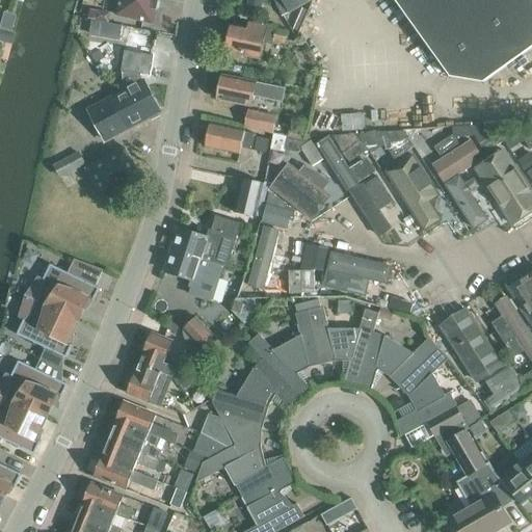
[(120,0),(116,16),(153,24),(158,0),(120,0)]
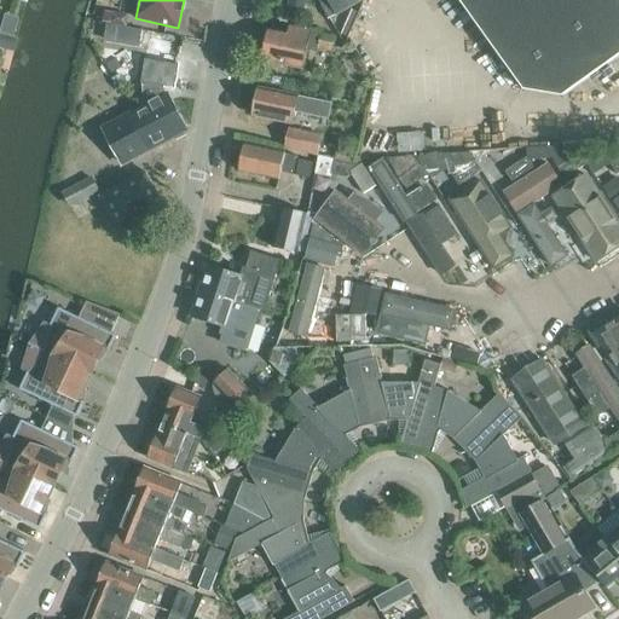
[(289,0),(287,13),(301,16),(304,0),(289,0)]
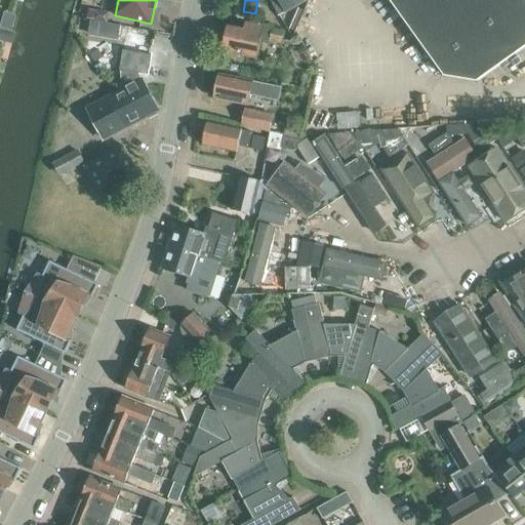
[(272,0),(278,14),(311,0),(272,0)]
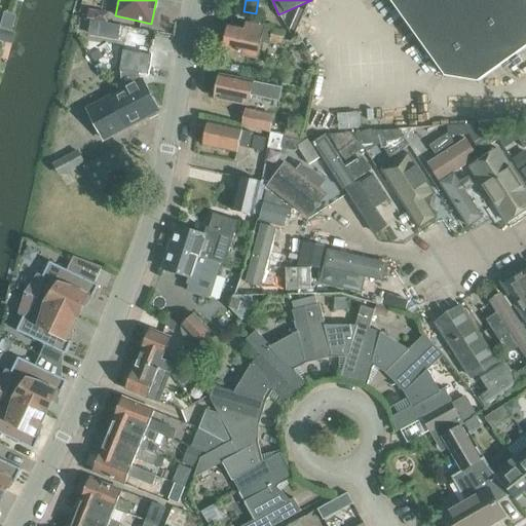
[(525,0),(390,0),(445,76),(478,81),(493,70),(525,46),(525,0)]
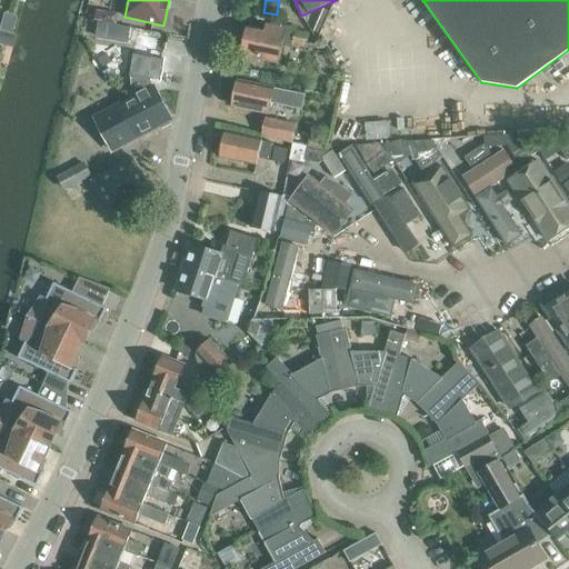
[(0,41),(11,45),(19,16),(3,11),(0,26),(0,41)]
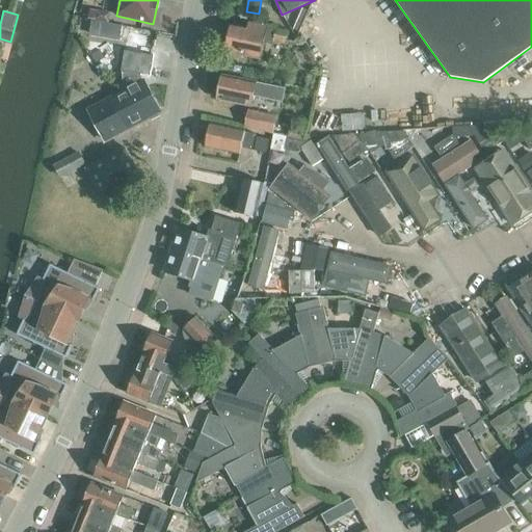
[(108,23),(110,14),(97,10),(95,20),(108,23)]
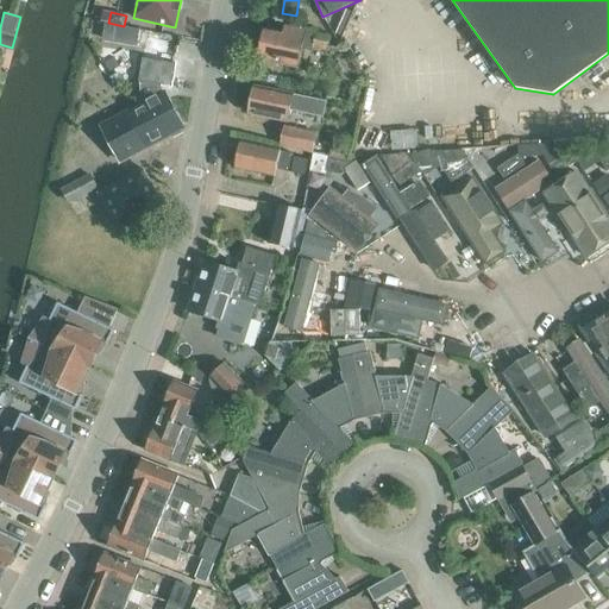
[(326,52),(330,37),(284,27),(283,33),(264,29),(258,60),(297,68),(302,48),(312,50),(312,49),(326,52)]
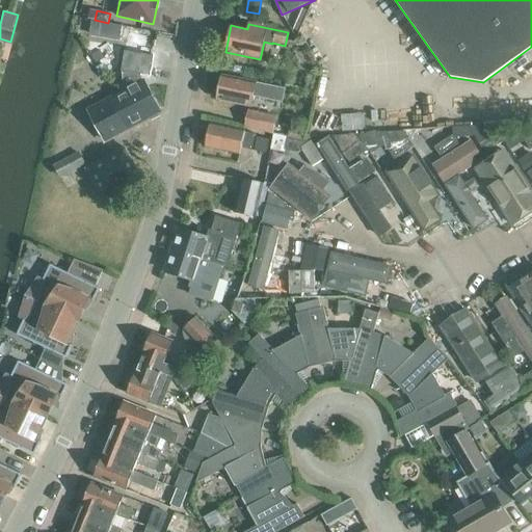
[(128,32),(125,50),(151,55),(152,50),(154,37),(128,32)]
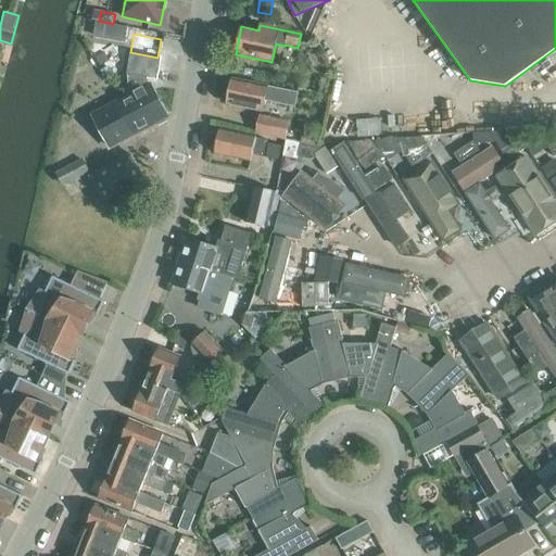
[(156,79),(160,59),(130,52),(126,74),(129,98),(93,116),(109,147),(153,124),(153,125),(158,127),(166,122),(167,117),(152,88),(147,79),(147,78),(156,79)]
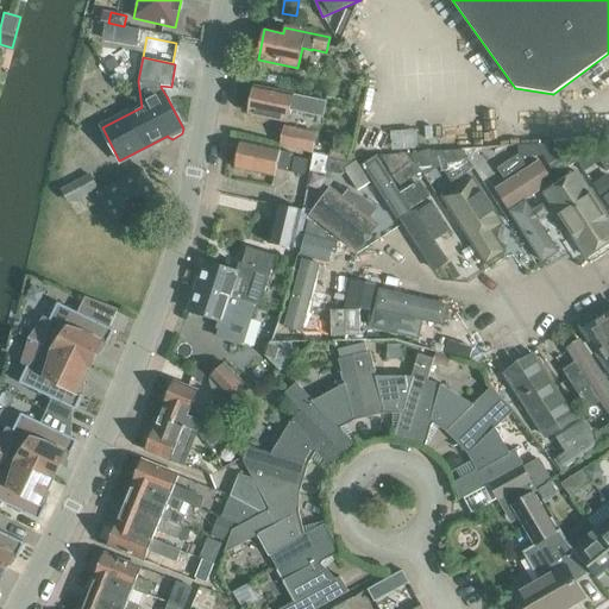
[(253,94),(252,98),(250,100),(248,106),(250,110),(249,114),(287,121),(289,111),(322,118),(326,102),(255,87),(255,88),(257,89),(256,94),(253,94)]
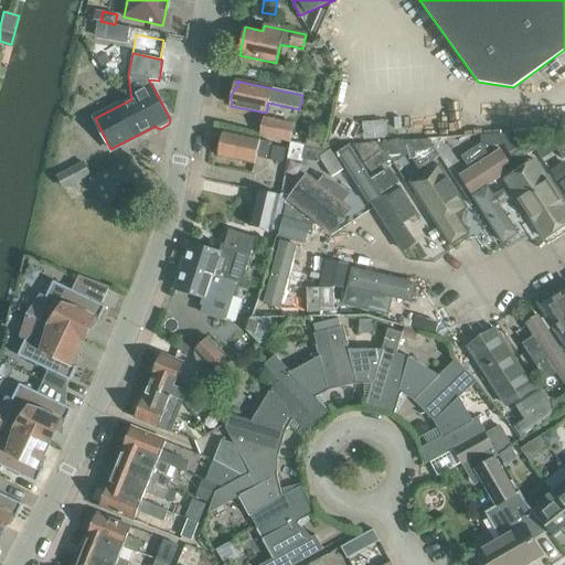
[(289,141),(292,124),(264,117),(259,135),(289,141)]
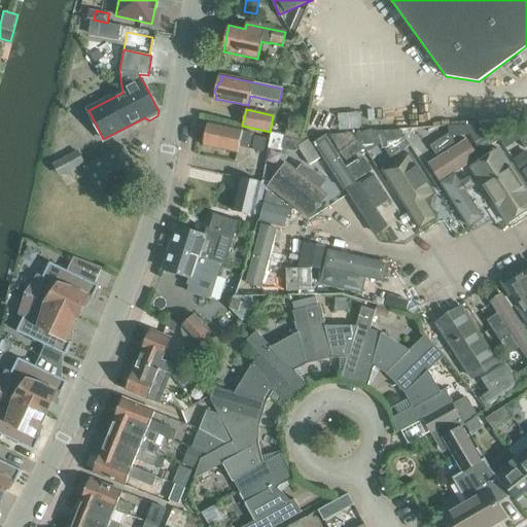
[(203,145),(238,152),(239,146),(264,151),(267,138),(253,135),(253,133),(208,124),(203,145)]
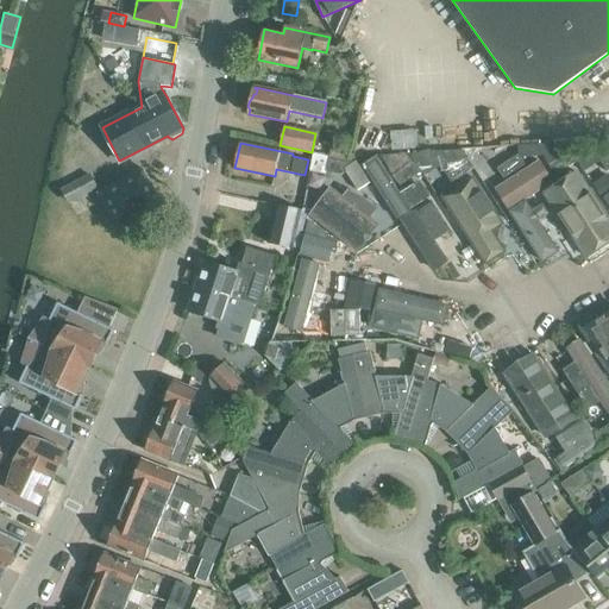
[(569,143),(518,146),(519,156),(542,154),(545,158),(556,175),(577,161),(571,151),(570,151),(569,143)]
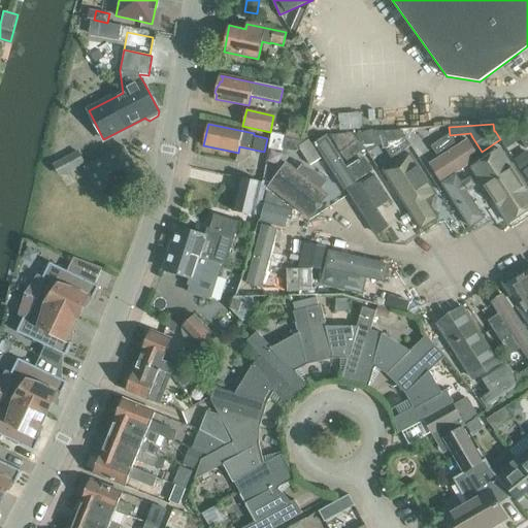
[(506,149),(520,139),(526,149),(527,146),(527,128),(495,131),(500,139),(506,149)]
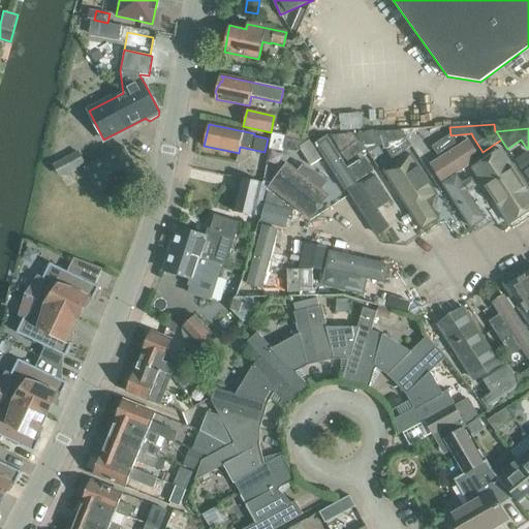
[(411,146),(401,130),(378,132),(390,150),(387,150),(393,158),(411,146)]
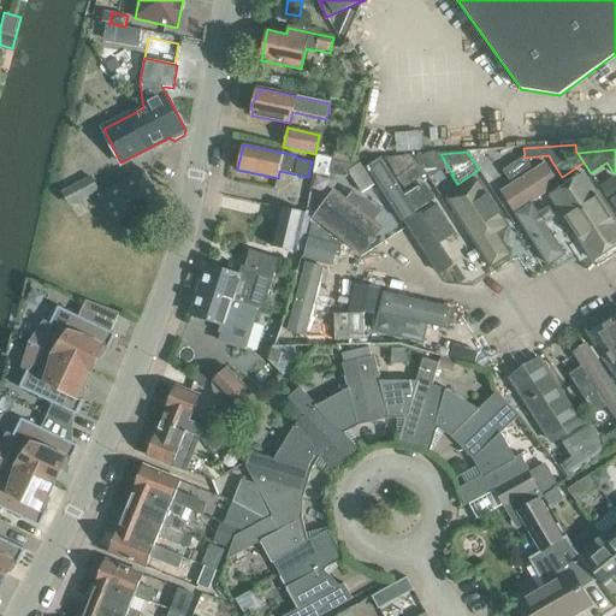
[(503,171),(510,181),(531,166),(523,157),(503,171)]
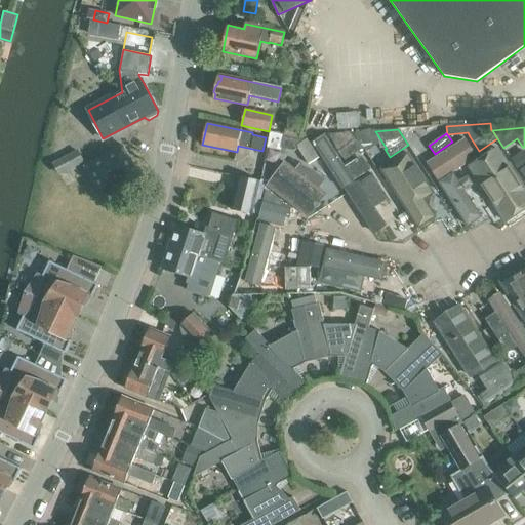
[(298,149),(308,164),(318,158),(307,138),(304,140),(284,135),(281,148),(281,149),(293,151),(298,149)]
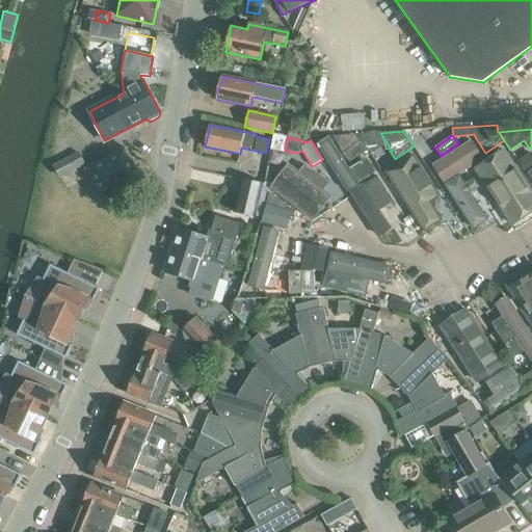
[(349,151),(354,158),(370,148),(365,140),(349,151)]
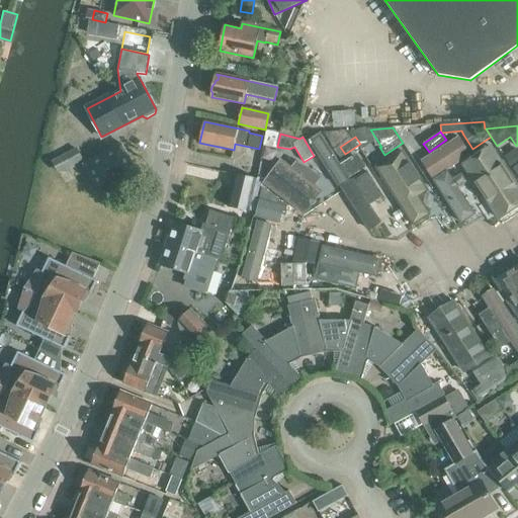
[(461,137),(424,162),(437,181),(475,156),(461,137)]
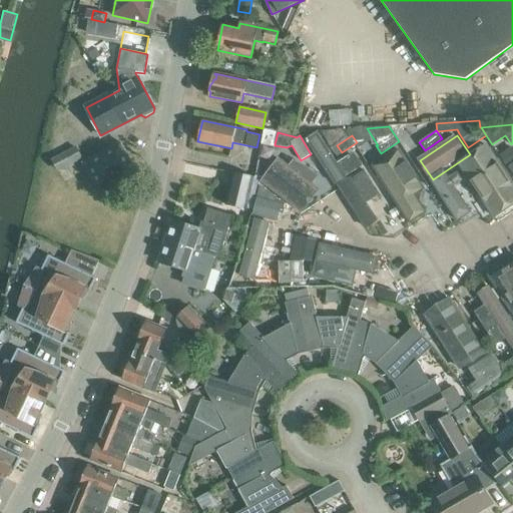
[(99,193),(136,173),(120,142),(82,162),(99,193)]
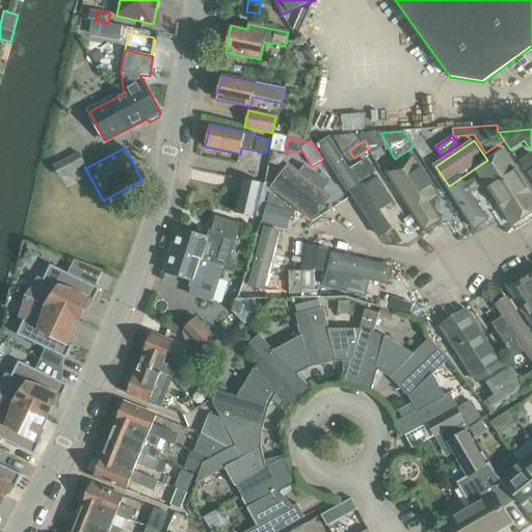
[(531,189),(506,152),(477,171),(509,219),(531,204),(531,189)]
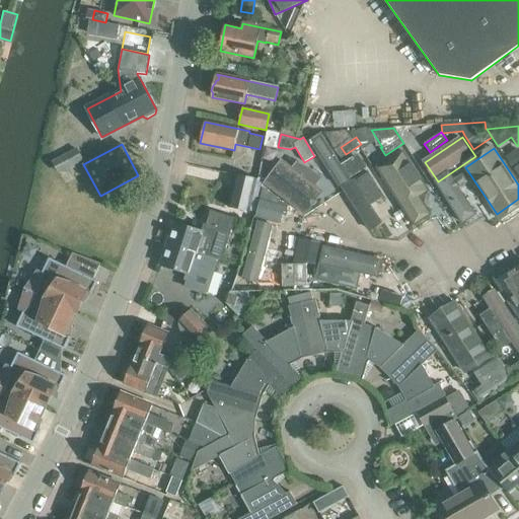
[(60,173),(82,161),(76,149),(54,161),(60,173)]
